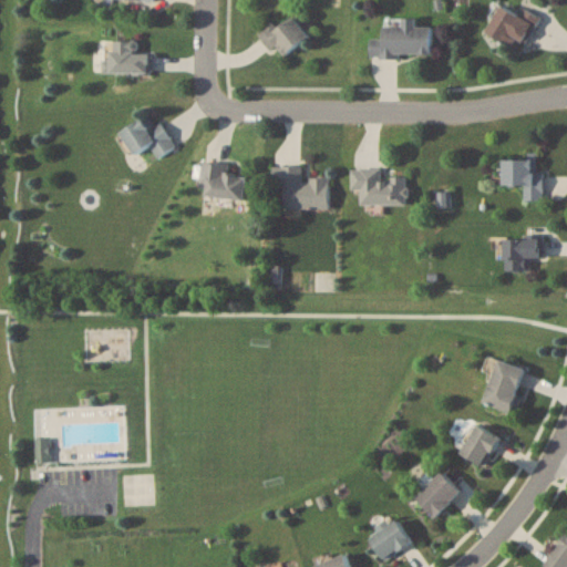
[(486,32),(523,50),(538,18),(502,0),(486,32)]
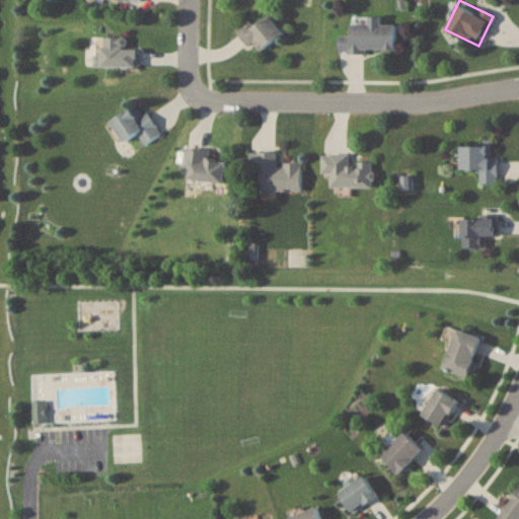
[(340,34),(340,50),(395,50),(395,23),(380,23),(380,15),(369,15),(369,23),(351,23),(351,34),(340,34)]
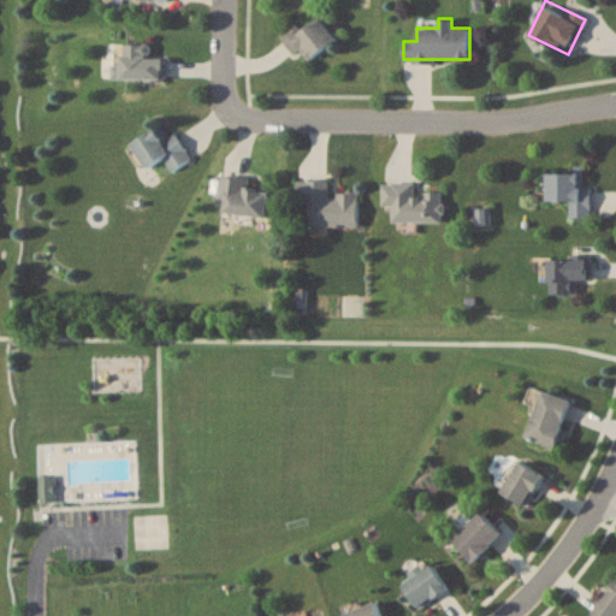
[(290,57),(332,49),(326,21),(285,28),(290,57)]
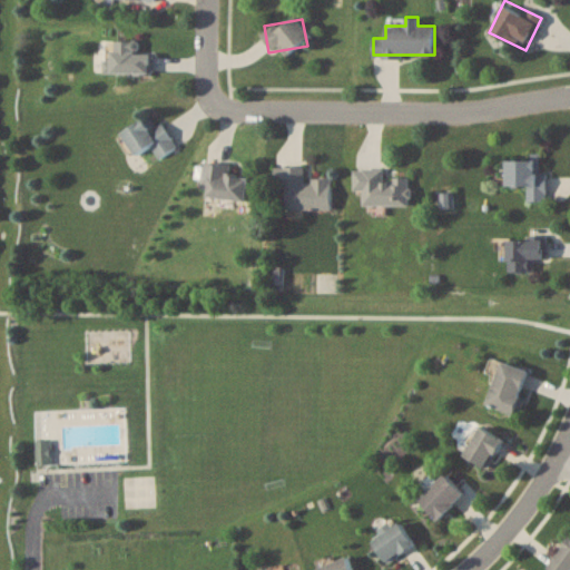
[(139,40),(104,39),(102,72),(153,74),(153,52),(139,52),(139,40)]
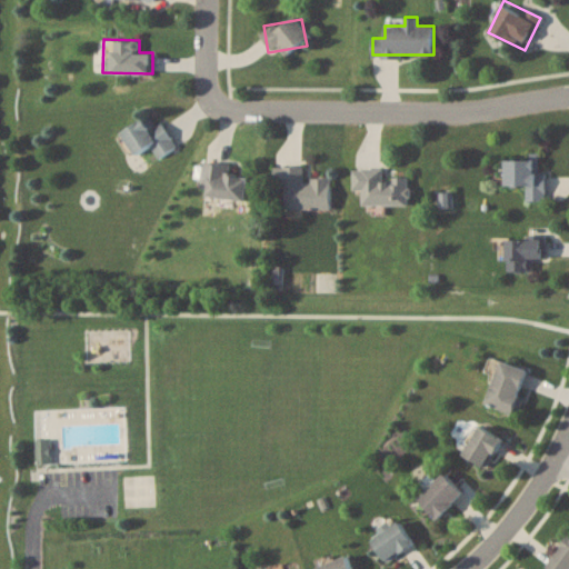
[(120,131),(136,156),(151,147),(158,158),(177,147),(161,122),(156,126),(149,113),(120,131)]
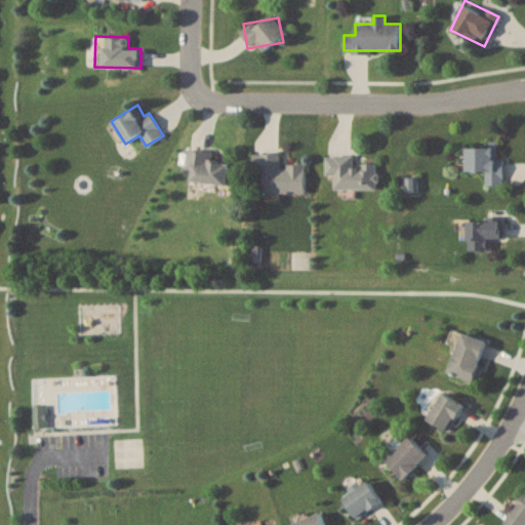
[(502,185),(502,145),(467,145),(467,170),(486,170),(486,185),(502,185)]
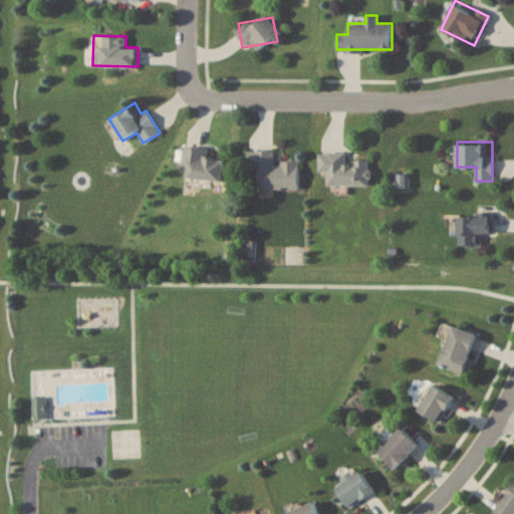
[(182,176),(222,181),(224,159),(206,157),(207,149),(186,146),(182,176)]
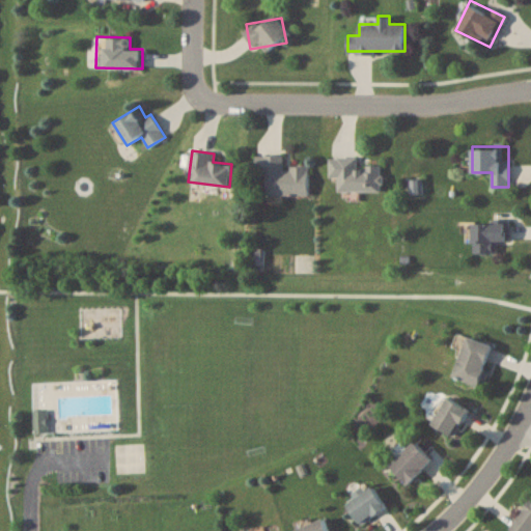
[(309,166),(283,166),(283,155),(255,155),(255,175),(267,175),(267,195),(309,195),(309,166)]
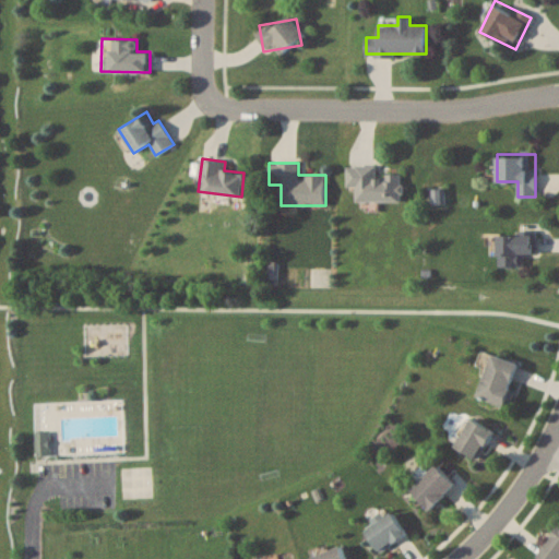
[(401,202),(402,174),(377,174),(377,165),(347,165),(346,187),(356,187),(356,201),(401,202)]
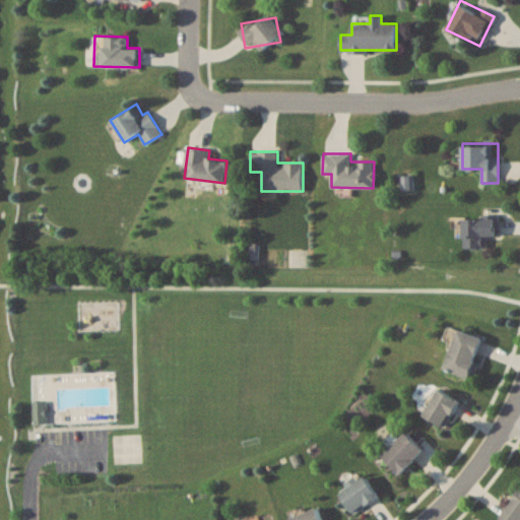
[(499,216),(464,216),(464,248),(488,248),(488,234),(499,234),(499,216)]
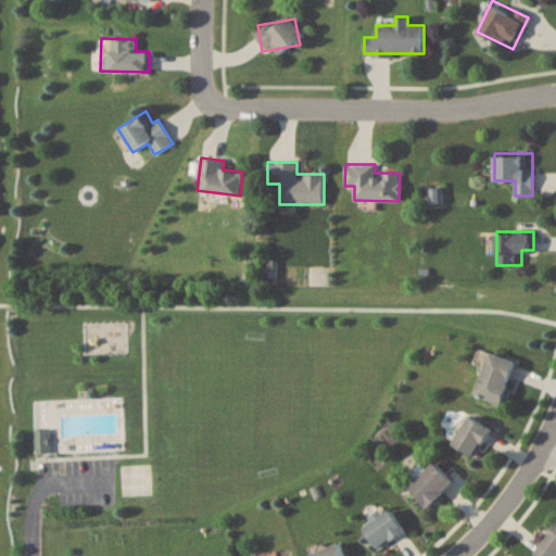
[(504,403),(516,359),(488,352),(476,394),(504,403)]
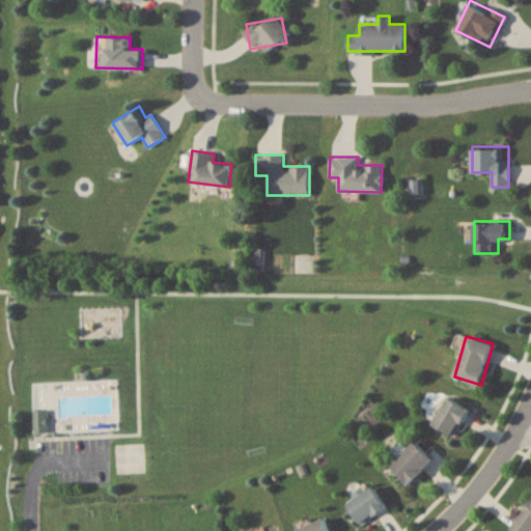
[(469,410),(448,396),(432,422),(453,436),(469,410)]
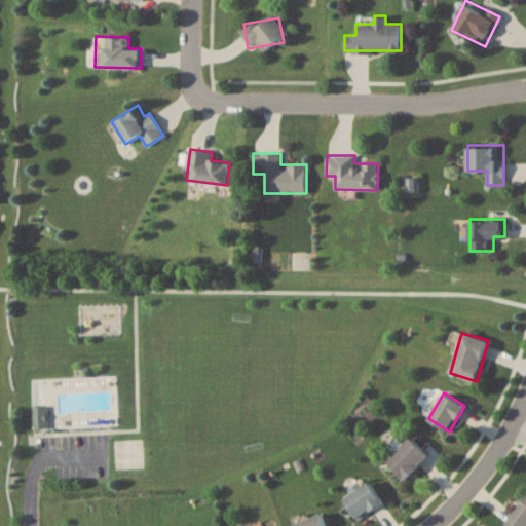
[(405,480),(428,455),(410,437),(386,461),(405,480)]
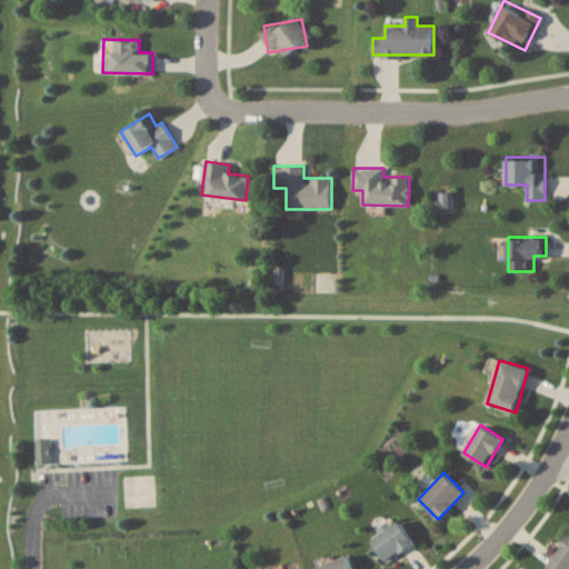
[(389,562),(415,542),(399,520),(372,540),(389,562)]
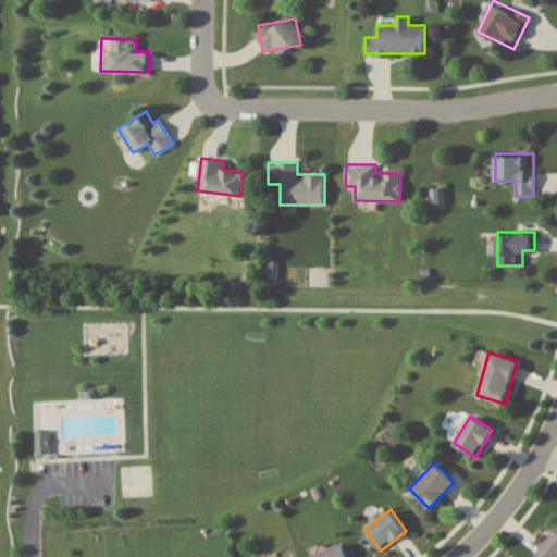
[(556,556),(556,525),(535,554),(539,556),(556,556)]
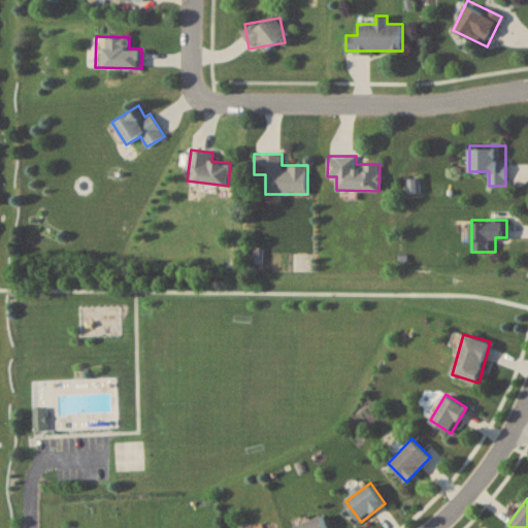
[(328,527),(322,515),(293,527),(328,527)]
